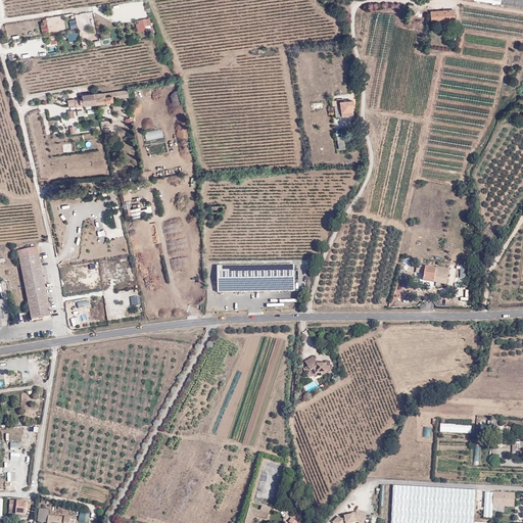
[(430,11),(431,21),(442,20),(442,18),(456,17),(455,9),(430,11)]
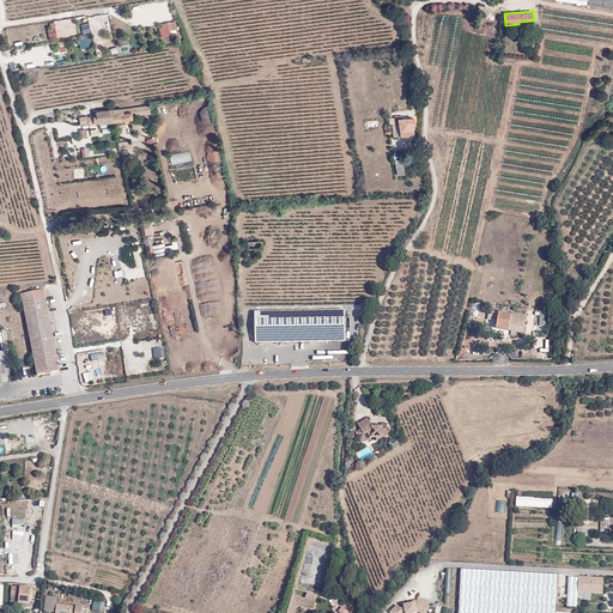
[(163,23),(164,32),(170,31),(170,35),(177,34),(175,20),(163,23)]
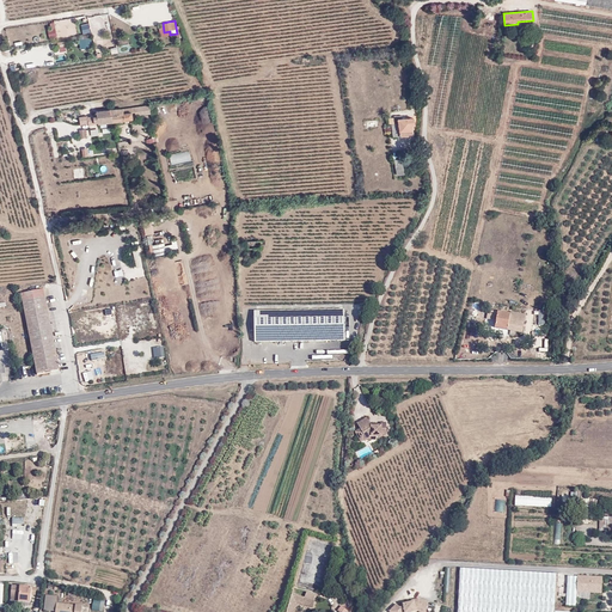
[(83,35),(90,32),(89,23),(80,25),(83,35)]
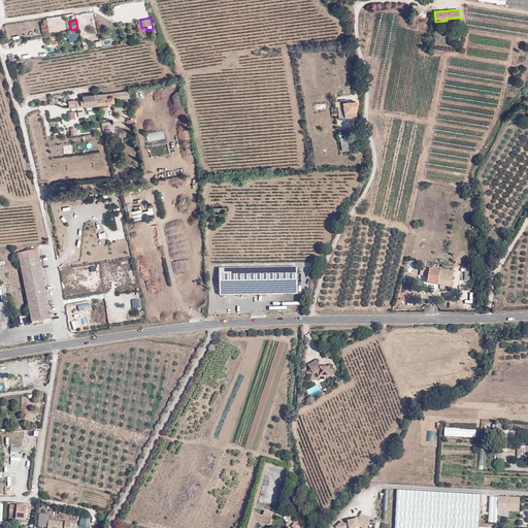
[(73,34),(67,36),(69,43),(75,41),(73,34)]
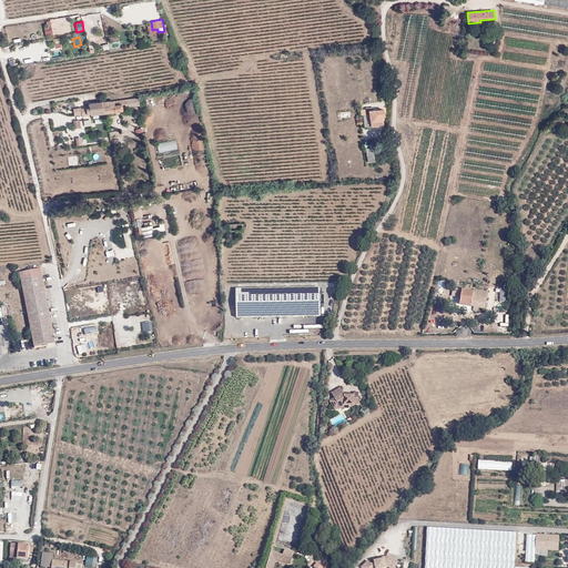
[(32,43),(33,51),(42,50),(41,42),(32,43)]
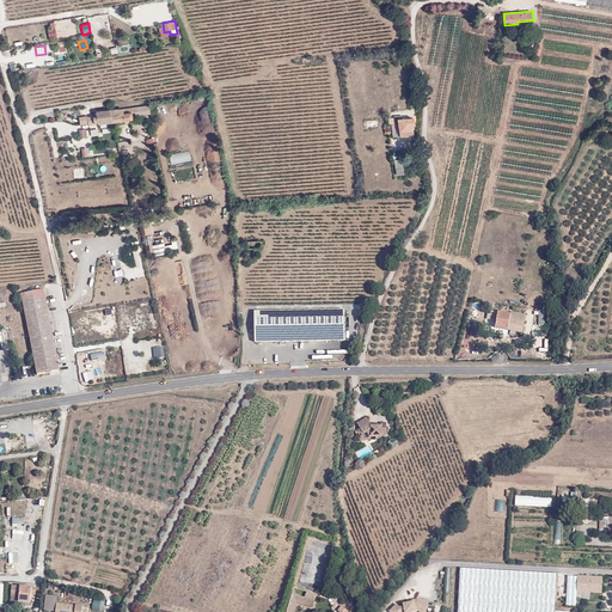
[(54,55),(42,56),(43,65),(55,63),(54,55)]
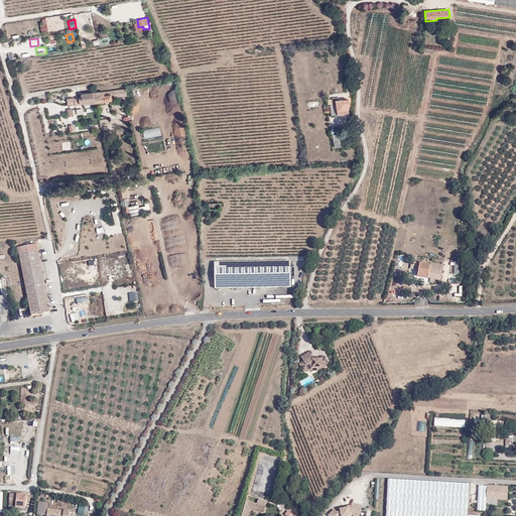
[(127,97),(127,90),(114,91),(114,96),(115,99),(127,97)]
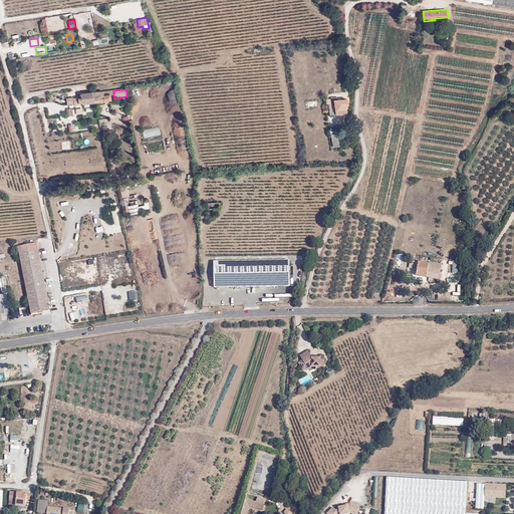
[(113,90),(103,91),(92,92),(92,96),(94,96),(94,102),(111,100),(111,95),(113,95),(113,90)]
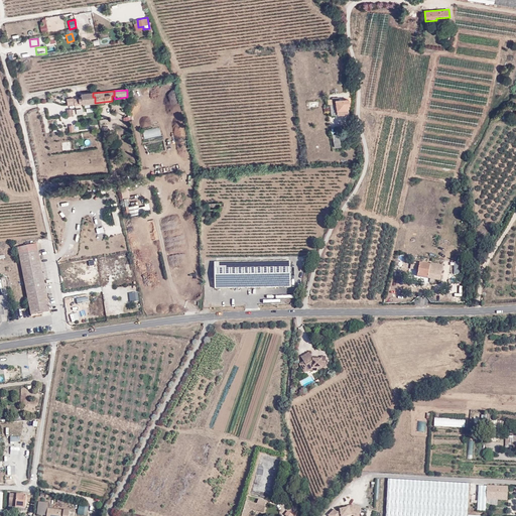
[(83,104),(95,103),(95,97),(93,97),(93,93),(82,94),(82,99),(83,104)]
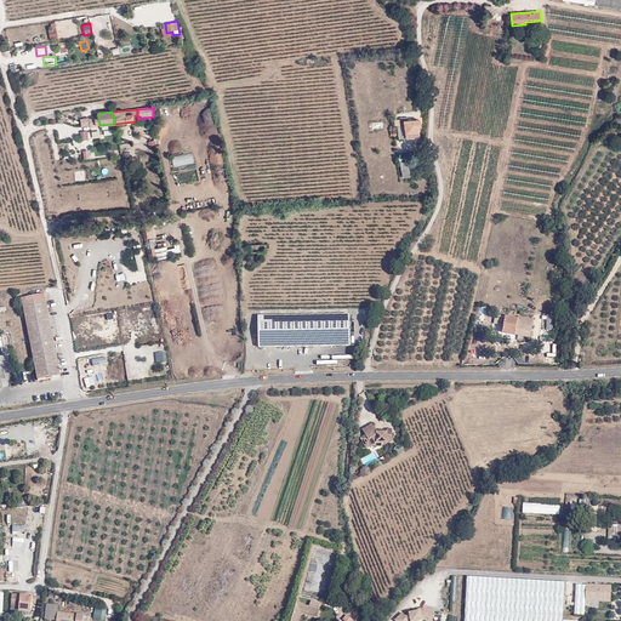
[(417,126),(421,126),(420,119),(409,120),(404,120),(404,125),(397,125),(398,137),(405,136),(406,138),(419,137),(417,126)]
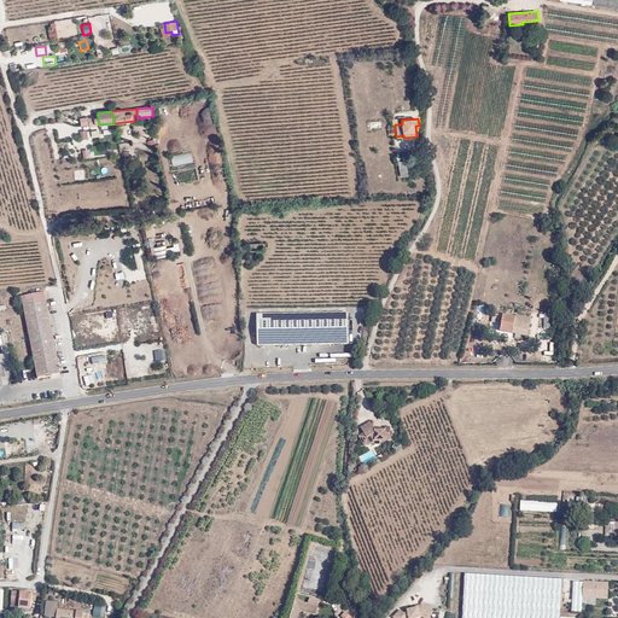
[(159,130),(156,132),(162,155),(167,153),(159,130)]
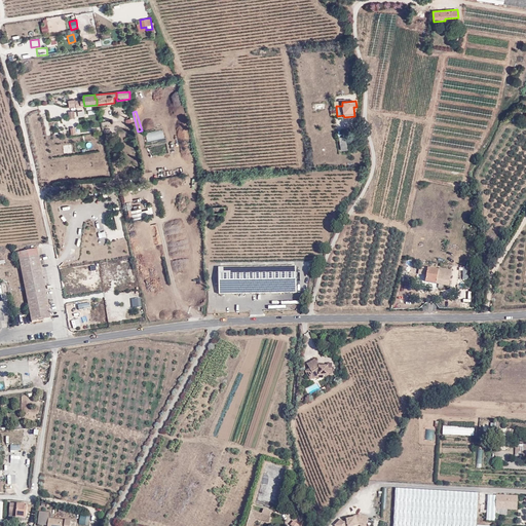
[(163,139),(162,132),(146,133),(147,140),(163,139)]
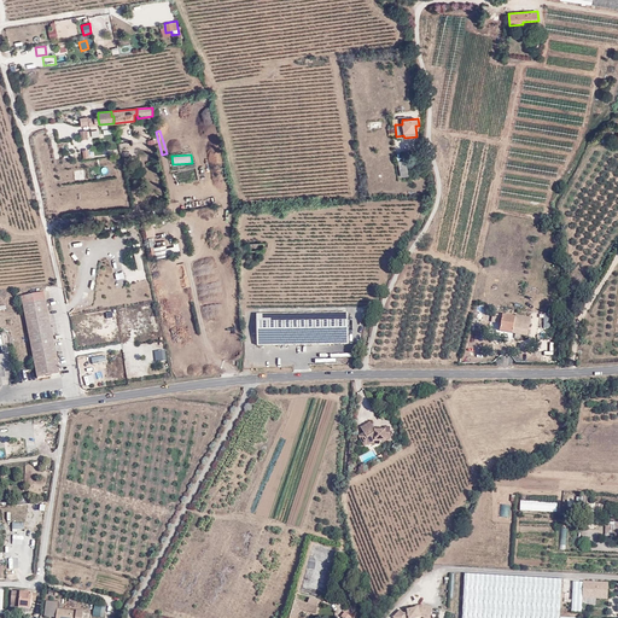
[(401,175),(408,175),(406,159),(398,161),(401,175)]
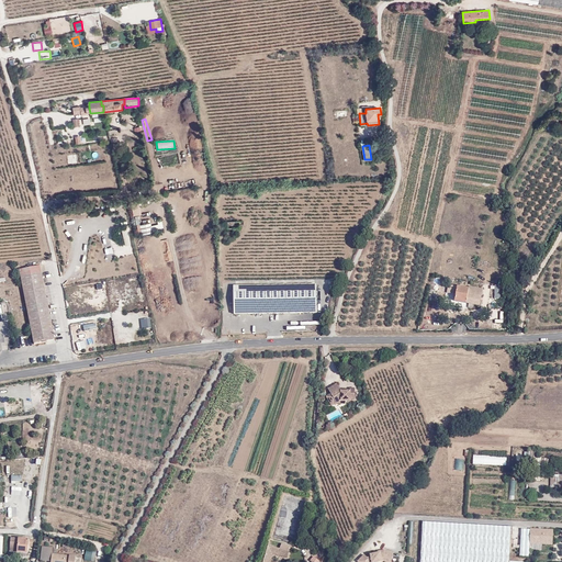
[(142,234),(153,232),(150,222),(139,224),(142,234)]
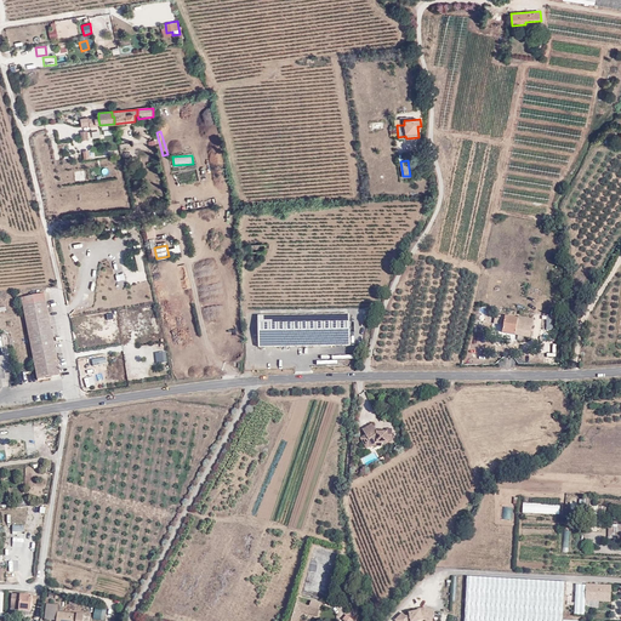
[(38,380),(62,375),(45,294),(22,298),(38,380)]
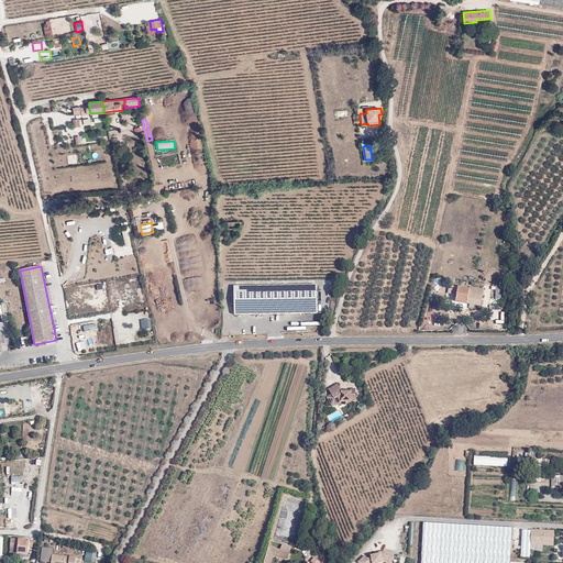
[(317,312),(317,284),(234,286),(234,313),(317,312)]
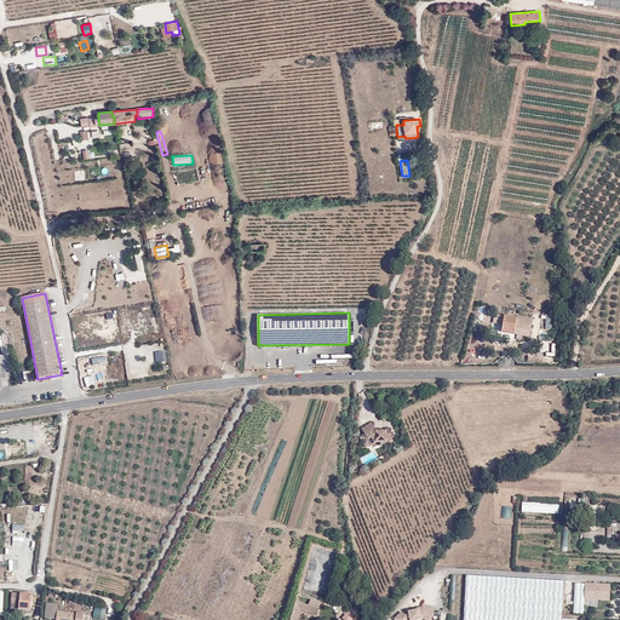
[(514,333),(517,317),(504,315),(503,320),(501,331),(509,332),(514,333)]
